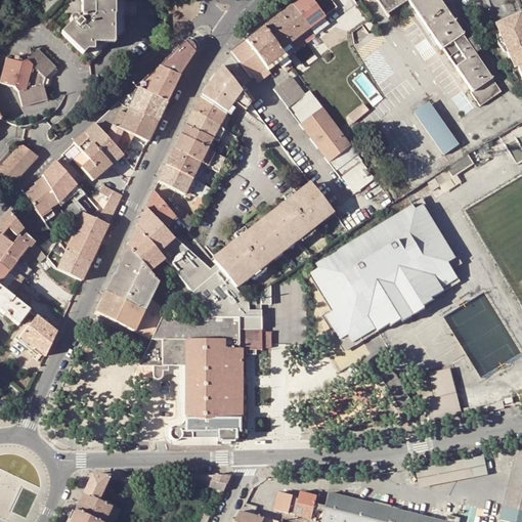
[(82,0),(83,15),(80,17),(77,13),(76,13),(75,13),(74,13),(74,14),(73,14),(72,15),(72,16),(72,17),(72,18),(72,19),(73,20),(61,32),(84,52),(91,59),(102,49),(110,42),(113,39),(115,41),(125,32),(125,28),(121,28),(121,13),(124,13),(124,0),(82,0)]
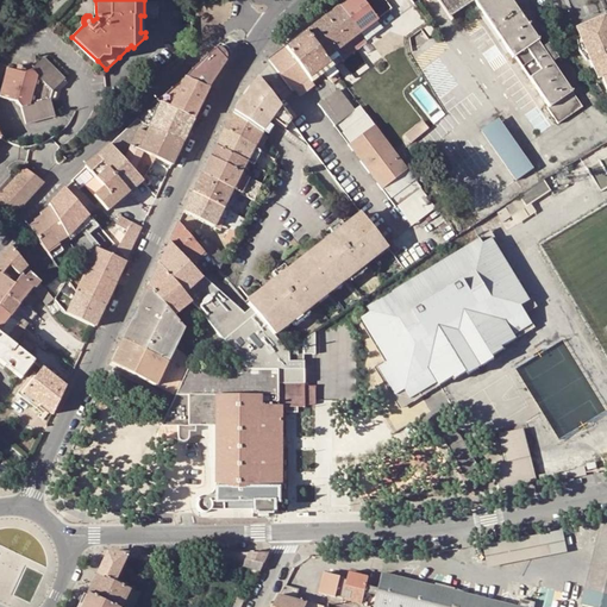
[(345,0),(310,27),(289,43),(314,77),(327,69),(332,76),(342,69),(335,58),(343,52),(339,47),(351,38),(358,47),(369,39),(362,30),(394,6),(389,0),(345,0)]
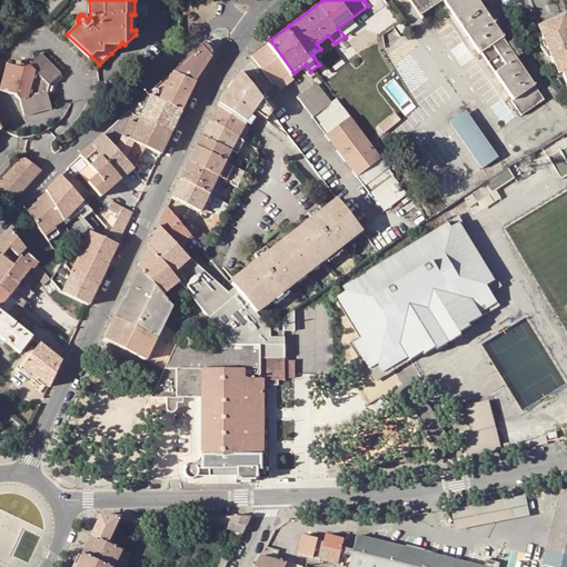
[(527,70),(519,59),(510,46),(506,38),(509,36),(498,18),(496,20),(481,0),(411,0),(423,17),(445,2),(481,56),(485,56),(515,100),(515,102),(524,116),(547,100),(537,87),(527,70)]
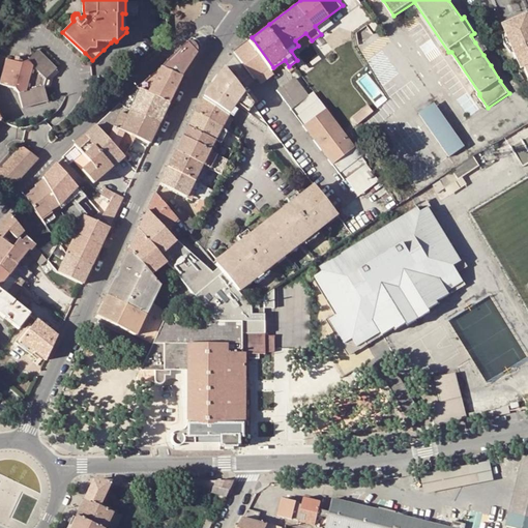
[(527,12),(502,22),(527,83),(527,33),(527,12)]
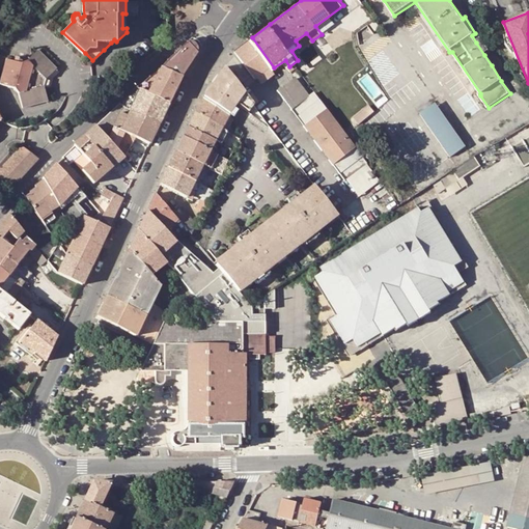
[(382,25),(377,19),(372,22),(377,28),(382,25)]
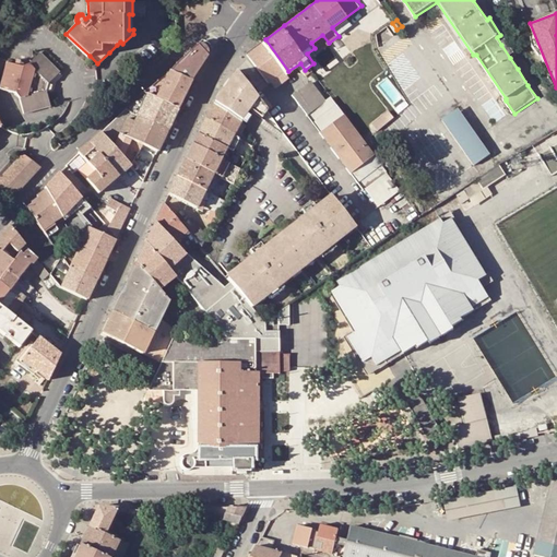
[(329,43),(322,35),(311,43),(315,48),(317,51),(329,43)]
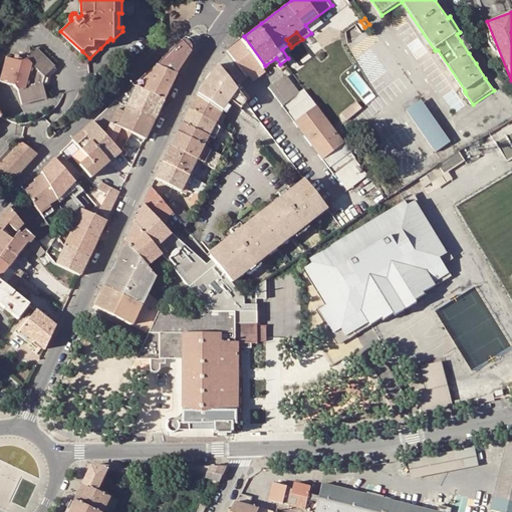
[(186,35),(177,44),(188,57),(192,50),(195,45),(195,44),(195,43),(195,42),(195,41),(194,39),(193,38),(193,37),(191,36),(190,36),(189,35),(188,35),(186,35)]
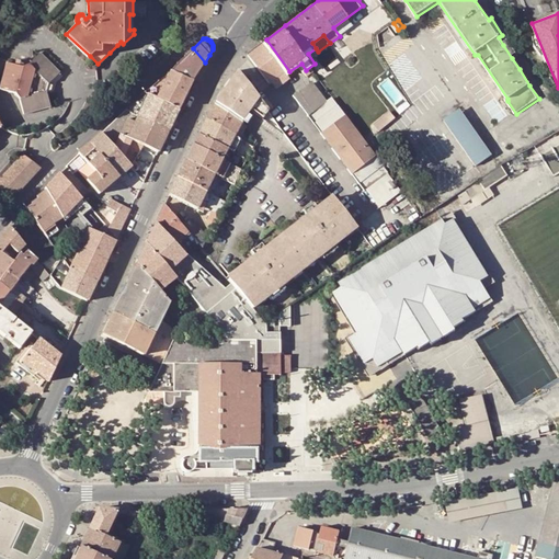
[(293,75),(289,71),(266,40),(251,52),(272,80),(274,79),(278,84),(293,75)]
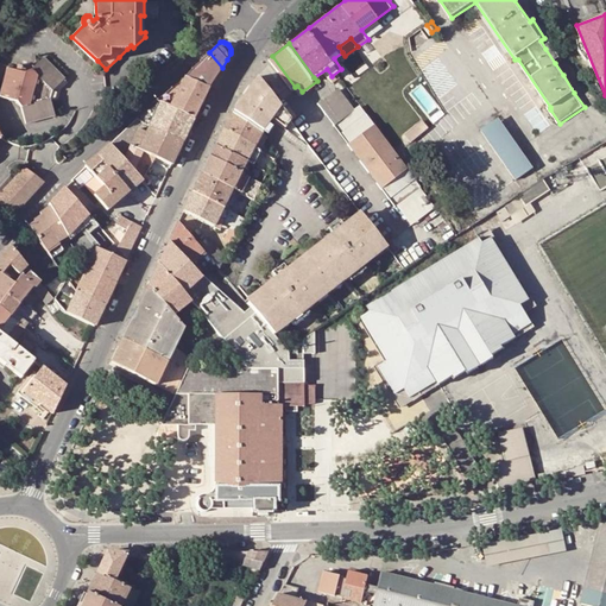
[(551,44),(545,49),(555,63),(561,61),(551,44)]
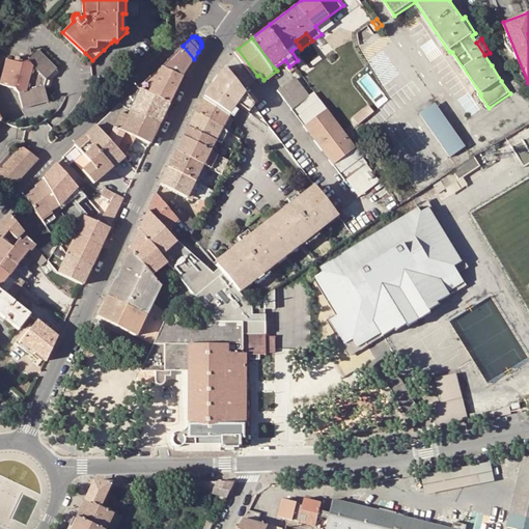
[(184,74),(194,59),(183,46),(169,58),(164,65),(184,74)]
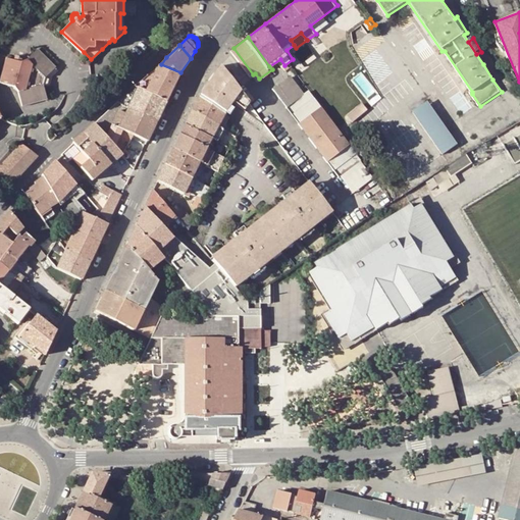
[(48,99),(44,84),(47,76),(57,66),(39,48),(29,58),(23,61),(7,56),(1,83),(15,86),(18,90),(23,106),(48,99)]
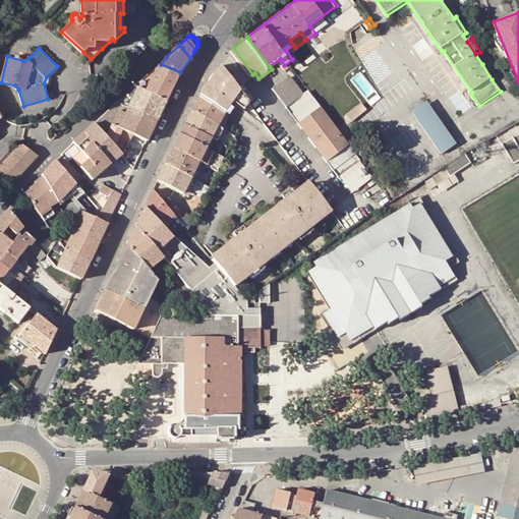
[(139,85),(147,89),(168,99),(180,72),(161,64),(160,63),(137,84),(139,85)]
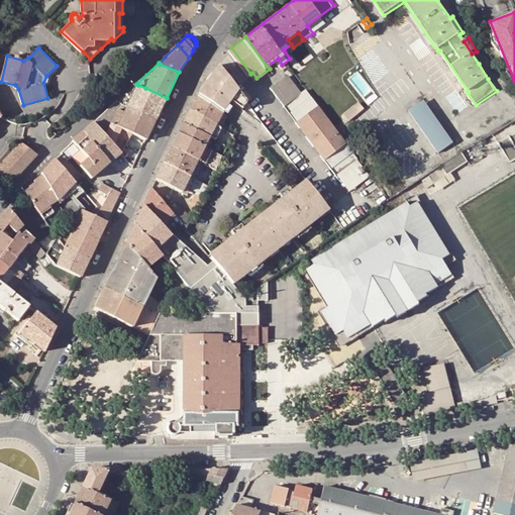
[(201,90),(198,93),(223,110),(226,106),(230,99),(238,105),(242,107),(248,100),(245,95),(239,88),(220,63),(206,82),(201,90)]
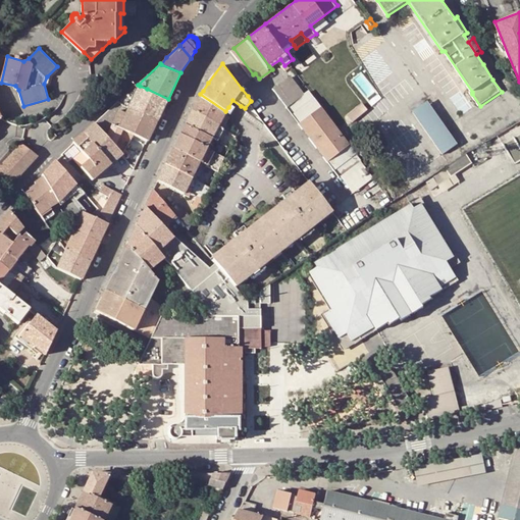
[(128,68),(123,64),(117,70),(121,74),(128,68)]
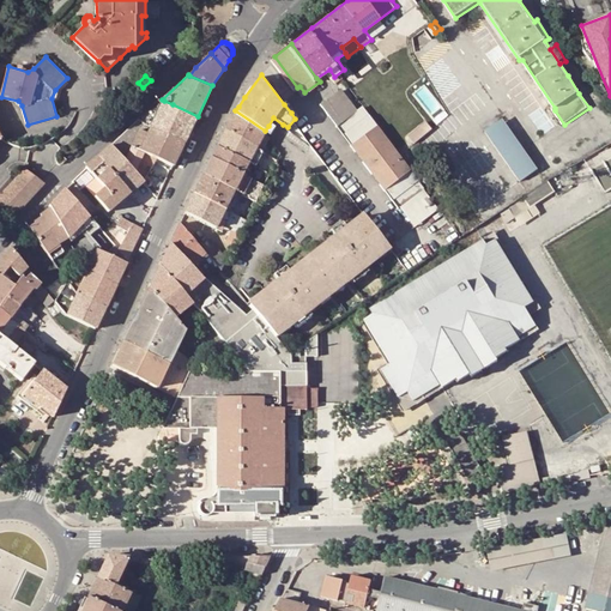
[(355,143),(403,205),(409,200),(427,187),(412,168),(413,167),(371,113),(364,104),(358,108),(343,88),(325,101),(355,143)]
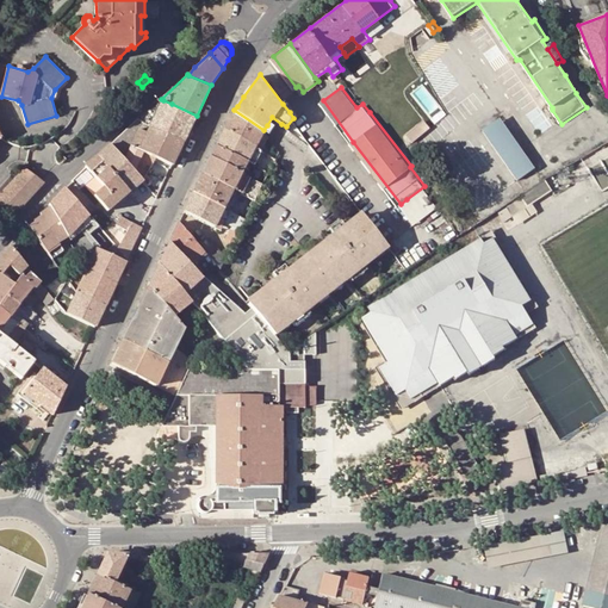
[(185,140),(197,116),(172,104),(163,100),(161,99),(140,117),(143,121),(153,125),(185,140)]
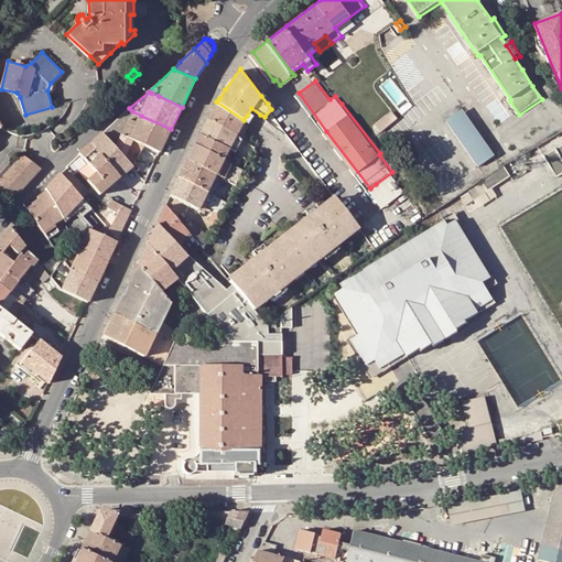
[(237,133),(244,120),(216,101),(208,117),(237,133)]
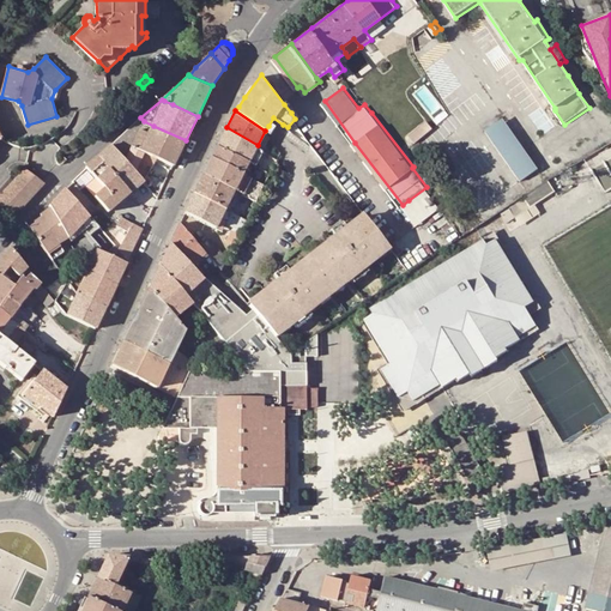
[(539,164),(503,114),(487,126),(522,176),(539,164)]
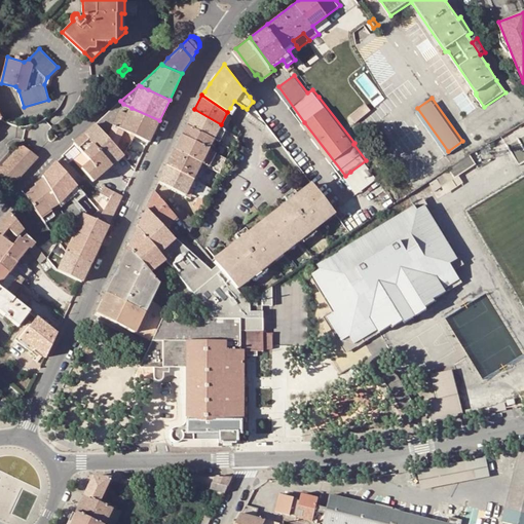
[(117,145),(124,153),(138,135),(150,141),(159,120),(132,108),(123,104),(120,101),(97,122),(109,136),(117,145)]
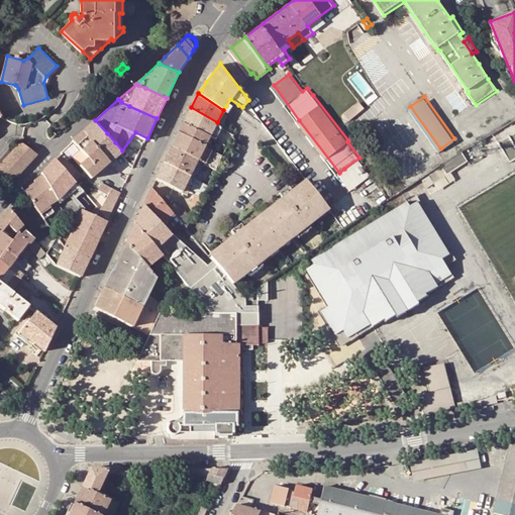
[(210,135),(214,137),(216,133),(221,125),(217,122),(191,107),(184,122),(210,135)]
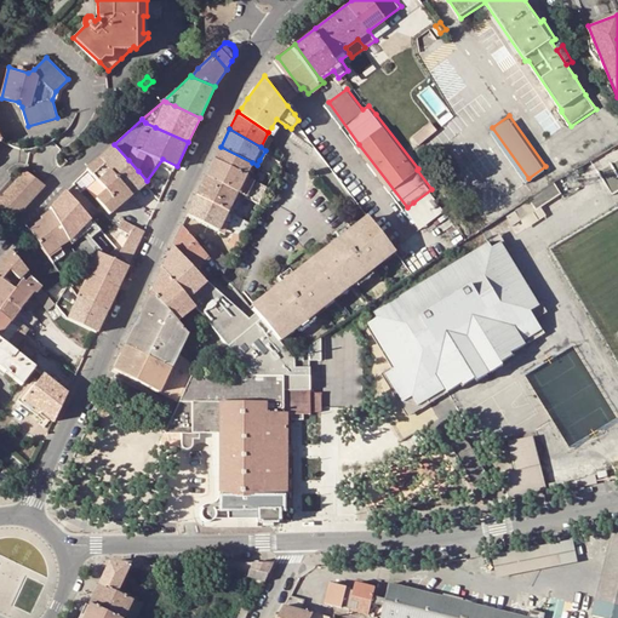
[(273,138),(268,132),(261,147),(265,150),(267,150),(273,138)]
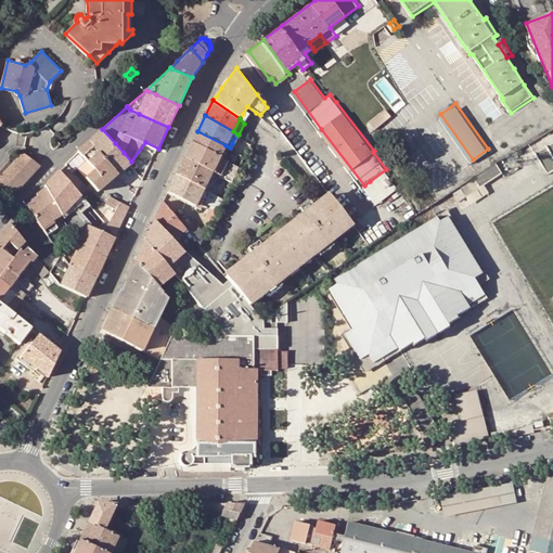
[(124,153),(115,143),(102,129),(90,140),(119,172),(131,162),(124,153)]
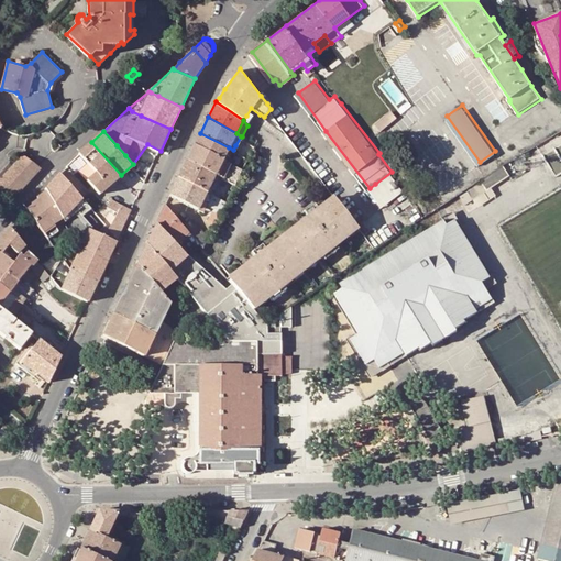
[(200,133),(196,143),(223,157),(229,147),(200,133)]
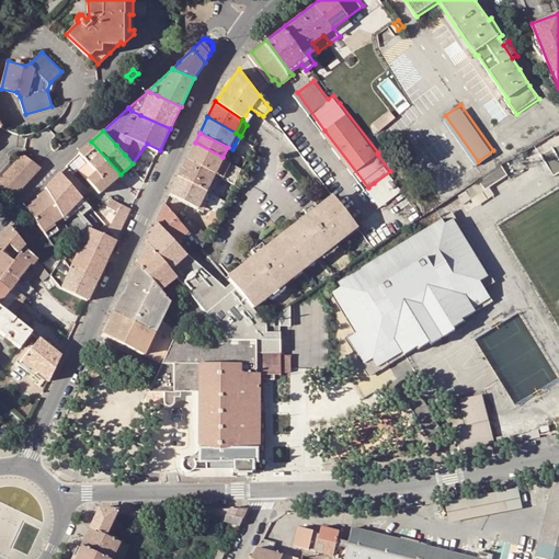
[(101,192),(121,174),(91,141),(80,151),(97,170),(88,178),(101,192)]
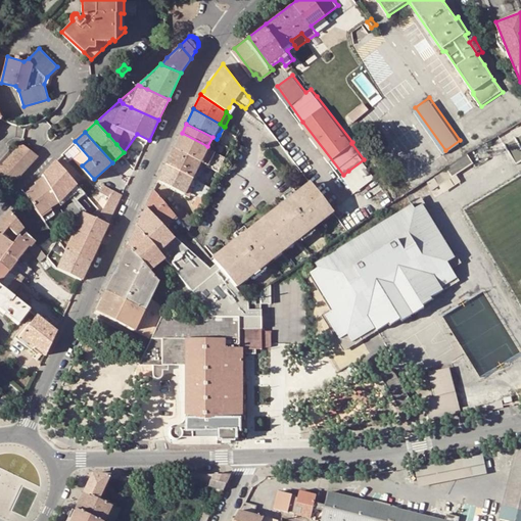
[(175,147),(207,163),(219,171),(226,156),(214,149),(211,149),(207,146),(182,133),(175,147)]
